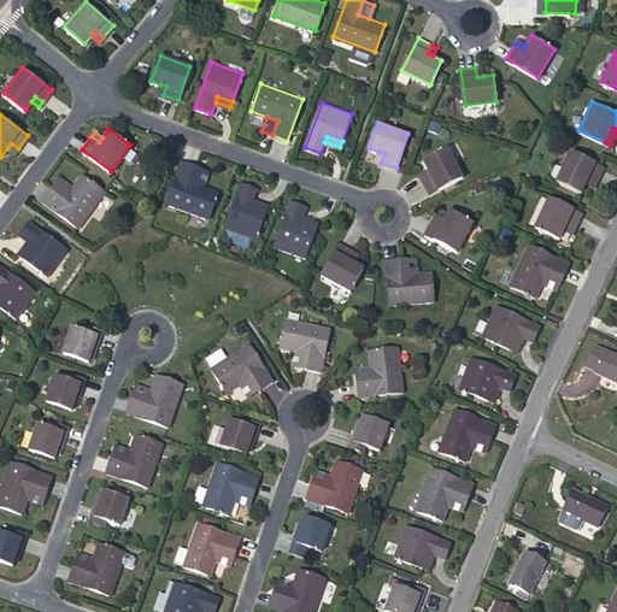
[(11,143),(7,148),(15,153),(18,148),(11,143)]
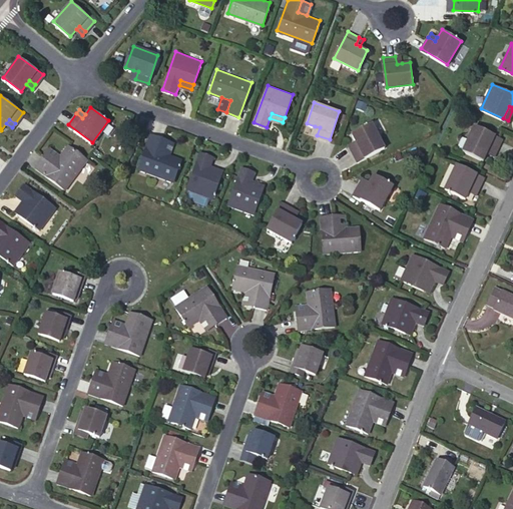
[(129,130),(137,133),(140,125),(132,122),(129,130)]
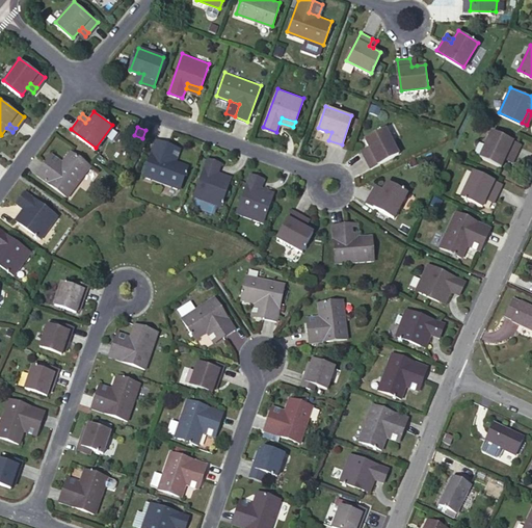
[(366,137),(370,144),(372,150),(365,153),(371,165),(398,152),(386,127),(366,137)]
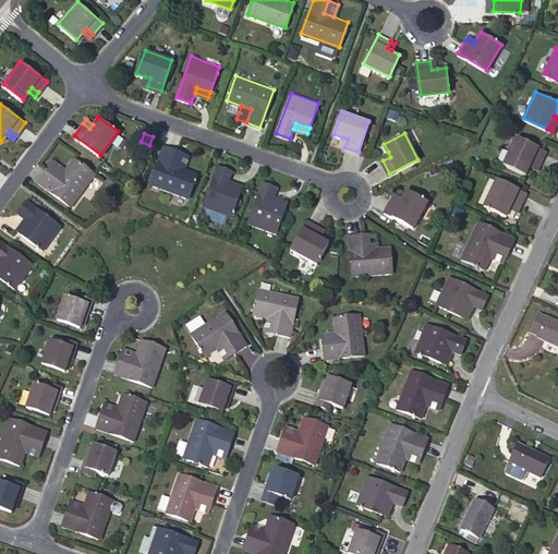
[(532,159),(540,164),(546,151),(517,136),(504,163),(525,173),(530,165),(532,159)]
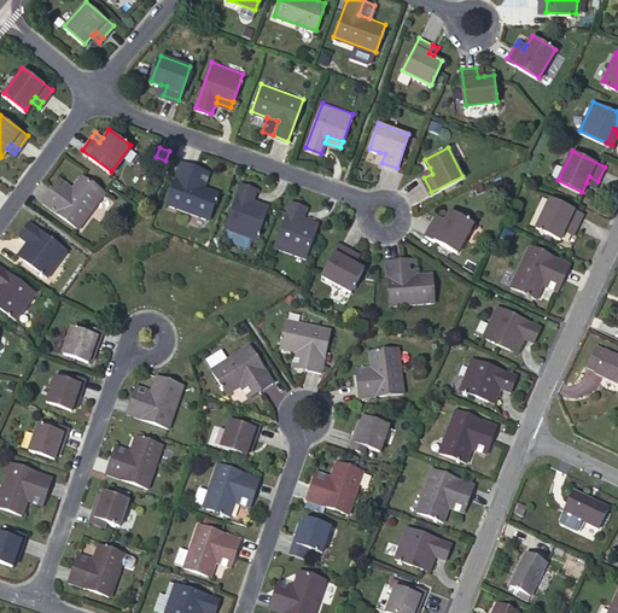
[(192,181),(197,167),(181,161),(167,203),(209,217),(219,191),(203,185),(192,181)]
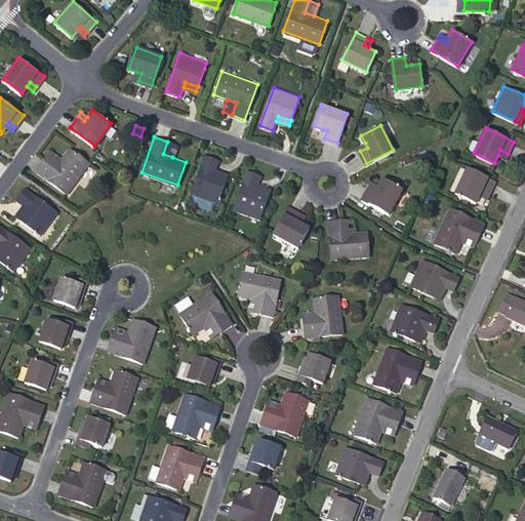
[(176,145),(167,142),(163,154),(172,157),(176,145)]
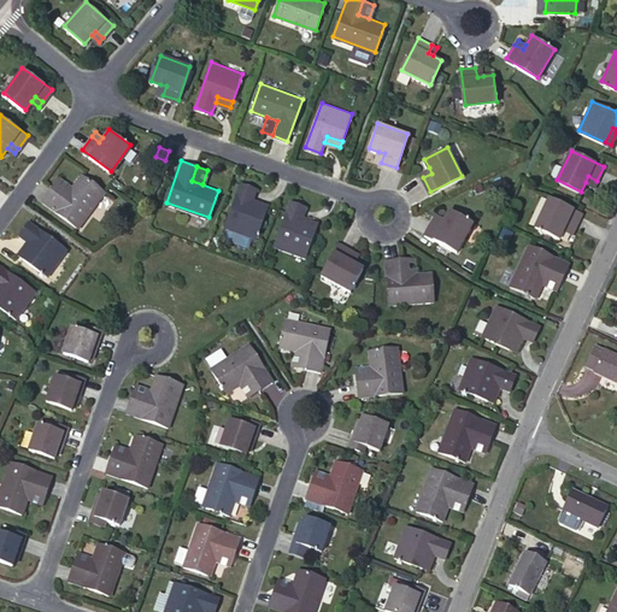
[(82,174),(72,187),(64,196),(52,188),(42,200),(78,227),(105,190),(82,174)]
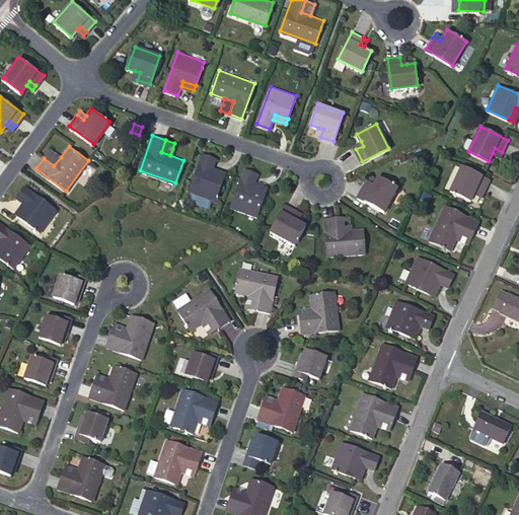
[(54,165),(61,157),(50,149),(44,158),(54,165)]
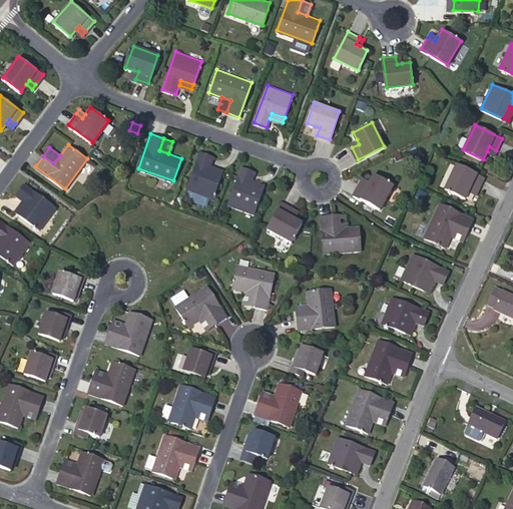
[(188,189),(186,194),(187,196),(193,198),(194,200),(204,205),(207,204),(209,197),(212,198),(220,174),(208,170),(209,165),(213,156),(200,151),(186,188),(188,189)]
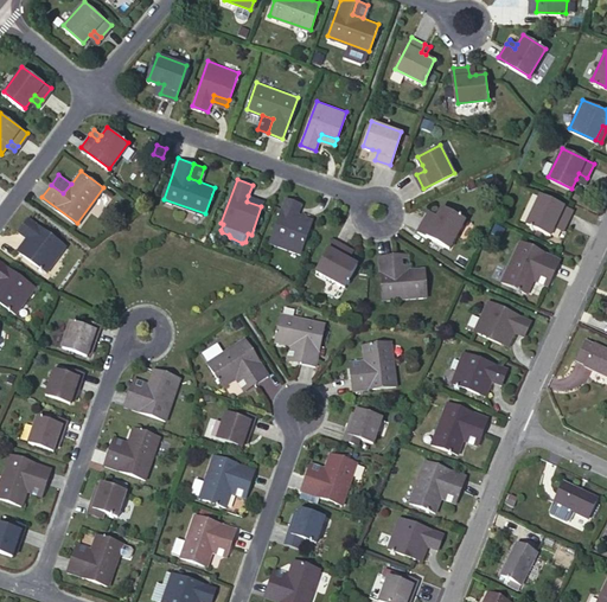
[(551,234),(555,225),(557,219),(566,223),(573,209),(541,193),(528,223),(551,234)]
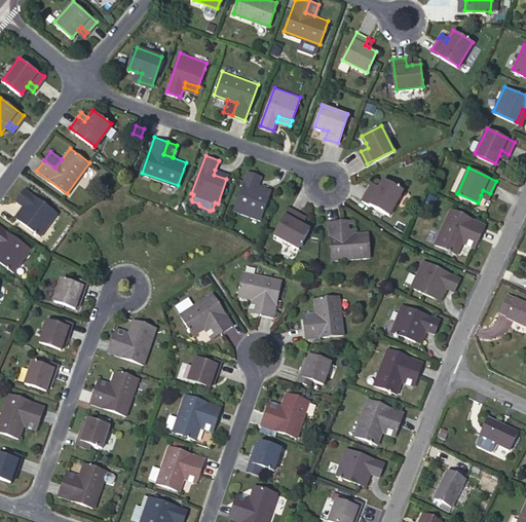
[(228,175),(215,170),(214,175),(226,179),(228,175)]
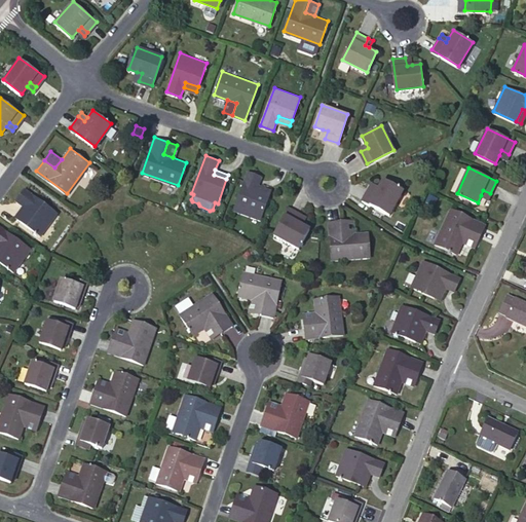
[(256,190),(257,185),(261,176),(248,171),(234,209),(260,219),(269,195),(256,190)]
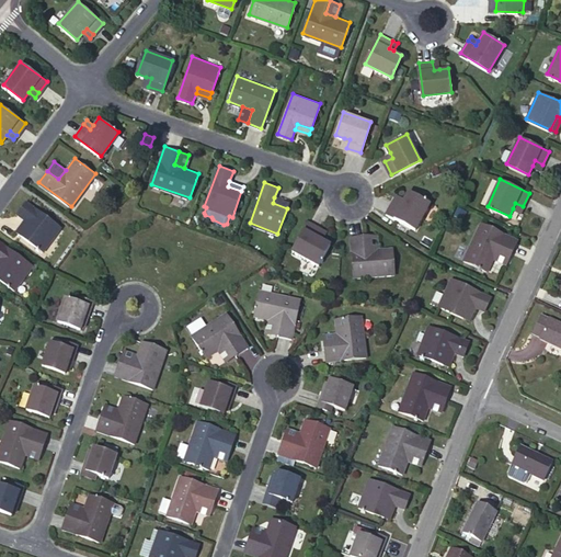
[(409,190),(404,199),(401,203),(395,200),(387,212),(416,228),(431,202),(409,190)]
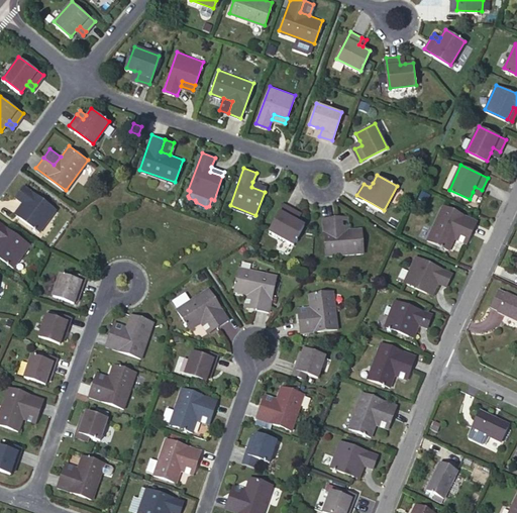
[(370,187),(373,183),(366,179),(364,184),(370,187)]
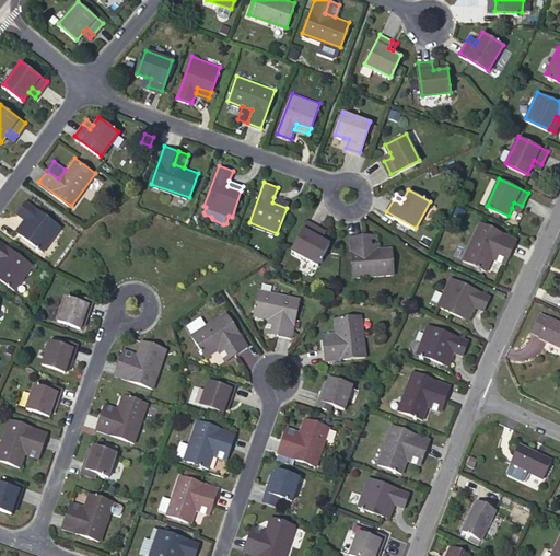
[(288,203),(273,197),(272,203),(287,208),(288,203)]
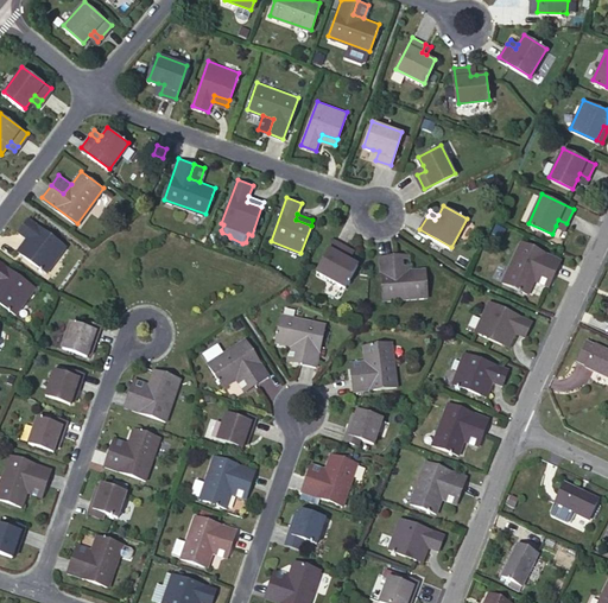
[(48,271),(67,245),(55,236),(29,216),(18,229),(27,236),(33,240),(24,253),(48,271)]
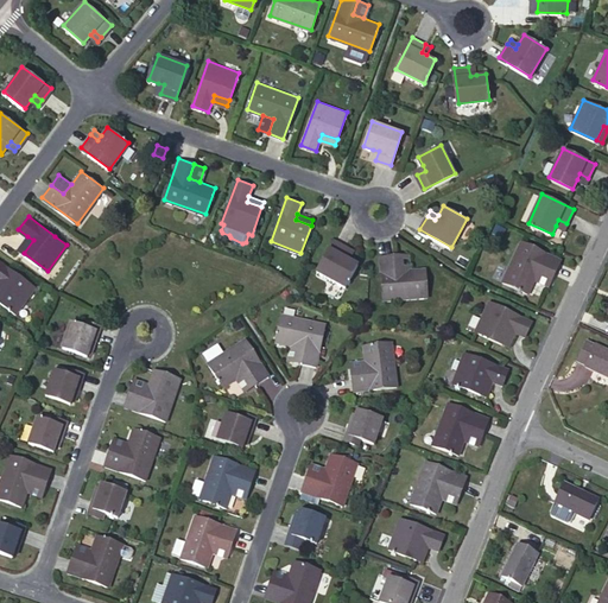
[(18,249),(24,253),(33,240),(27,236),(18,249)]
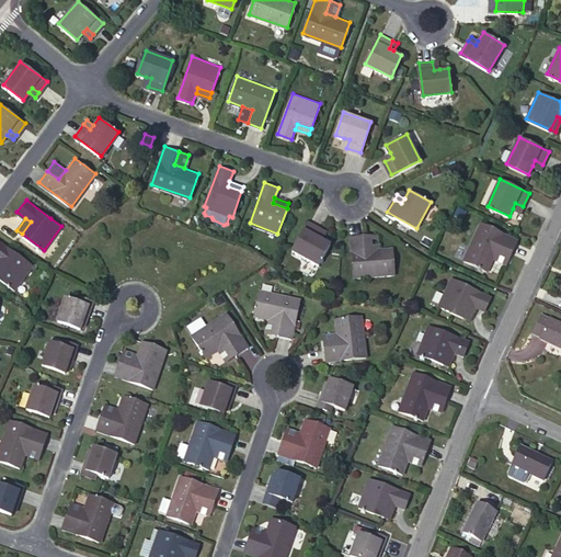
[(317,235),(321,227),(309,220),(293,249),(318,263),(330,242),(322,237),(317,235)]
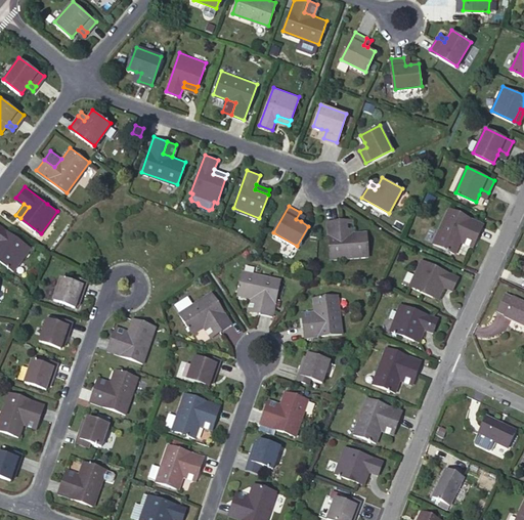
[(455,252),(462,239),(467,229),(478,235),(484,222),(449,207),(433,242),(455,252)]
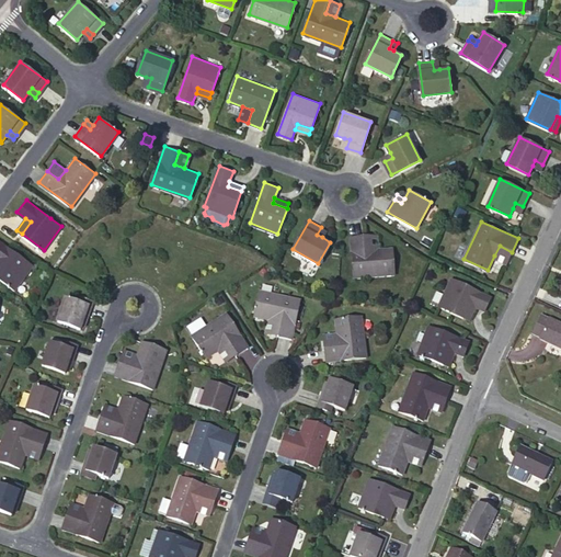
[(327,230),(321,227),(317,235),(322,237),(327,230)]
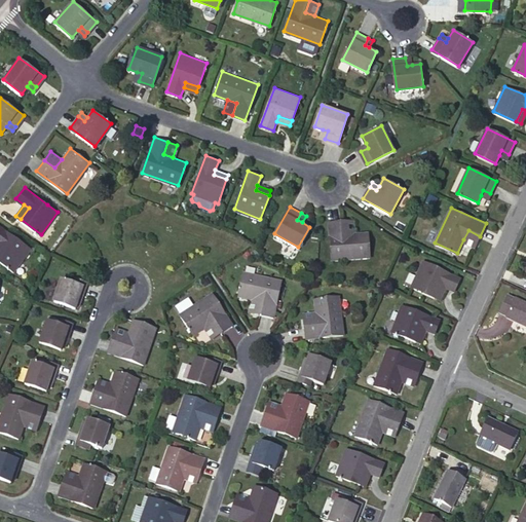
[(352,219),(342,220),(344,233),(354,232),(352,219)]
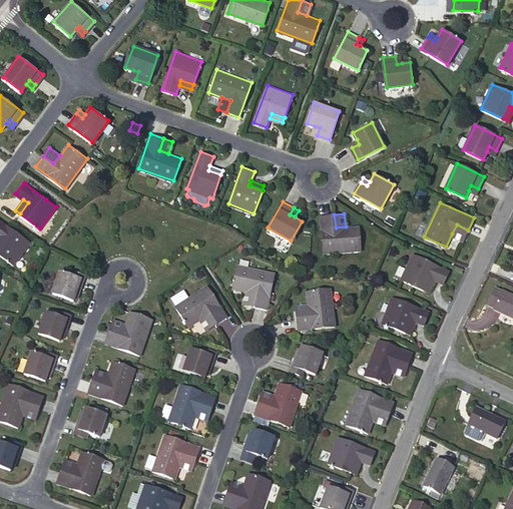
[(336,227),(334,214),(320,215),(324,252),(361,249),(359,225),(346,226),(336,227)]
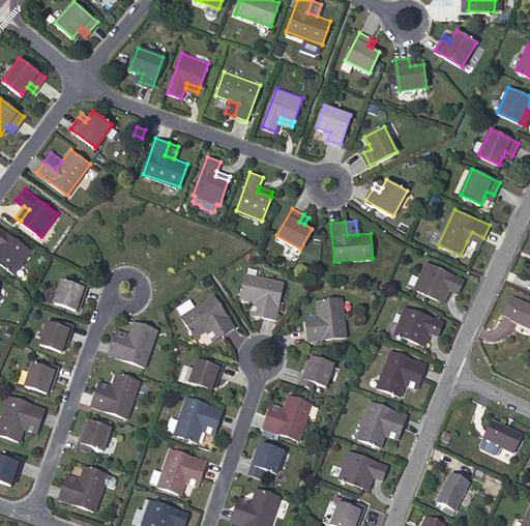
[(0,244),(1,245),(0,247),(0,262),(13,272),(31,250),(0,227),(0,244)]
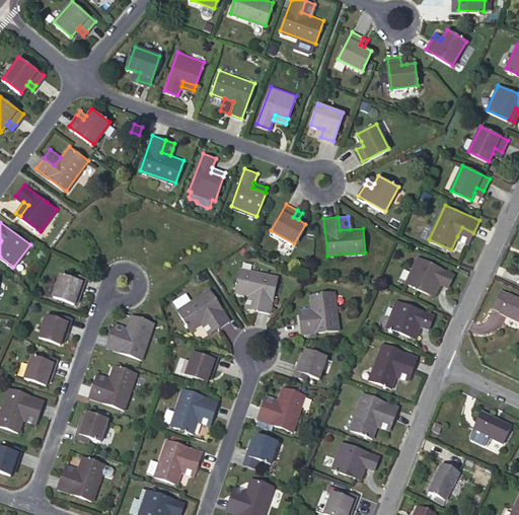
[(462,227),(457,236),(469,241),(473,233),(462,227)]
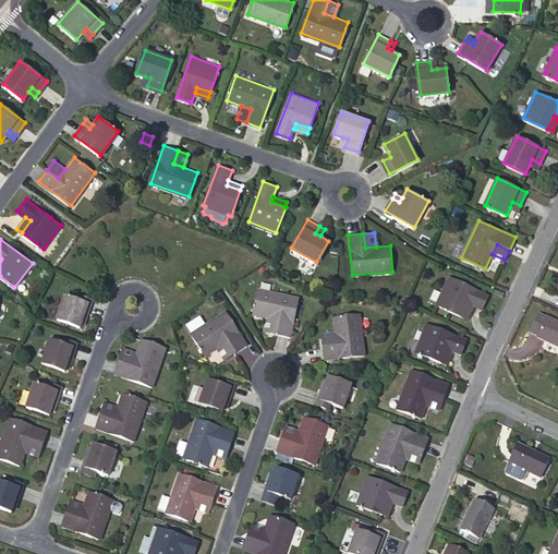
[(437,302),(461,313),(468,300),(473,302),(482,308),(488,293),(449,276),(437,302)]
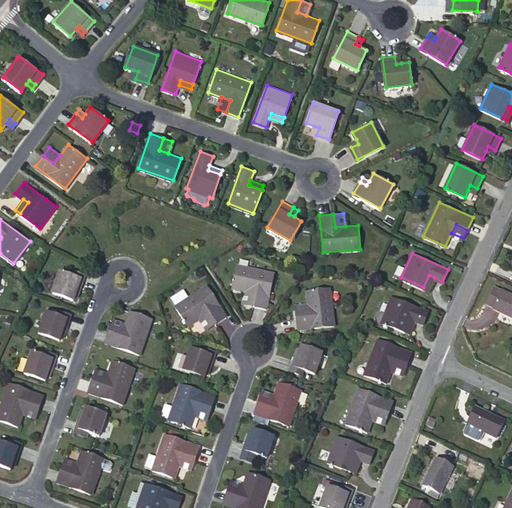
[(233,287),(246,290),(256,292),(254,304),(267,307),(275,271),(238,264),(233,287)]
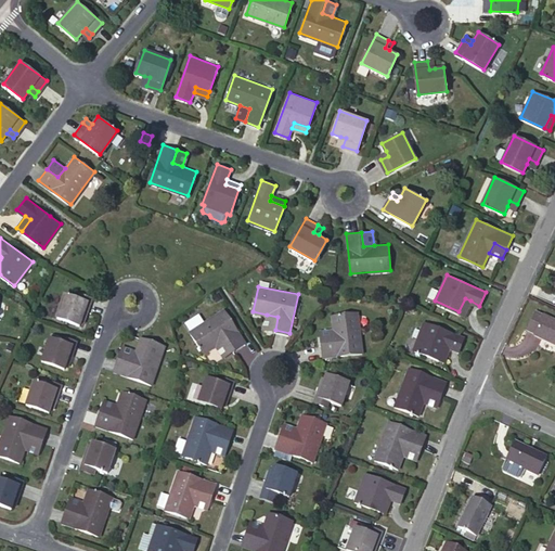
[(76,297),(90,303),(92,297),(78,292),(76,297)]
